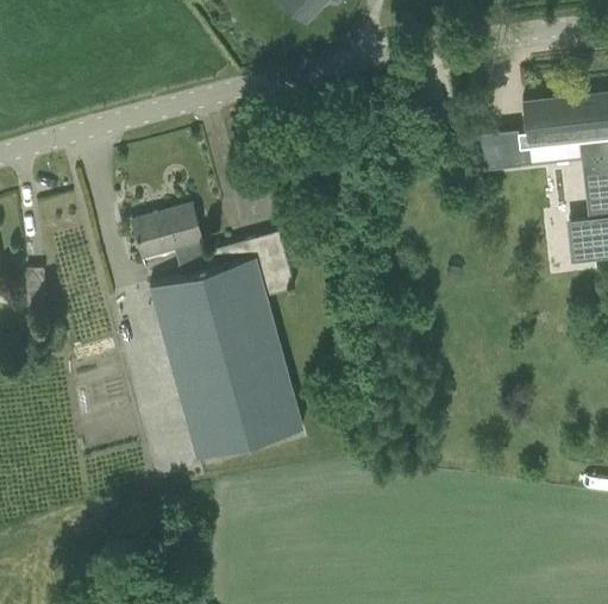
[(281,0),(305,23),(326,0),(281,0)]
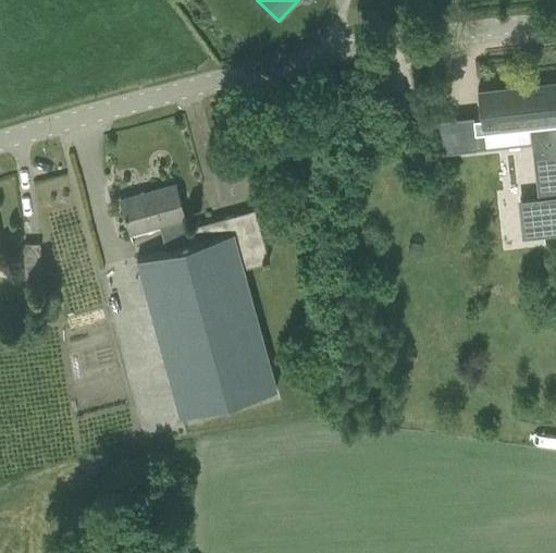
[(447,156),(477,152),(474,137),(530,131),(538,201),(519,205),(523,241),(555,236),(555,83),(477,93),(480,122),(473,123),(472,120),(433,124),(435,148),(447,147),(447,156)]
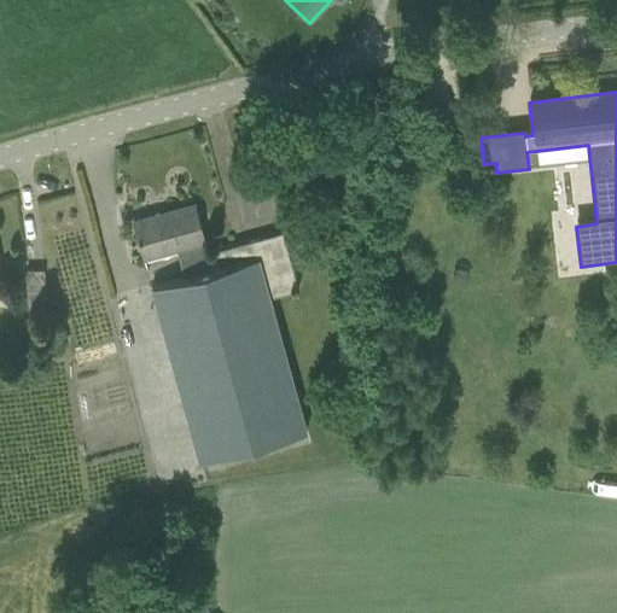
[(283,234),(207,255),(193,209),(133,226),(144,264),(178,255),(184,281),(150,290),(198,465),(307,435),(271,299),(298,292),(283,234)]
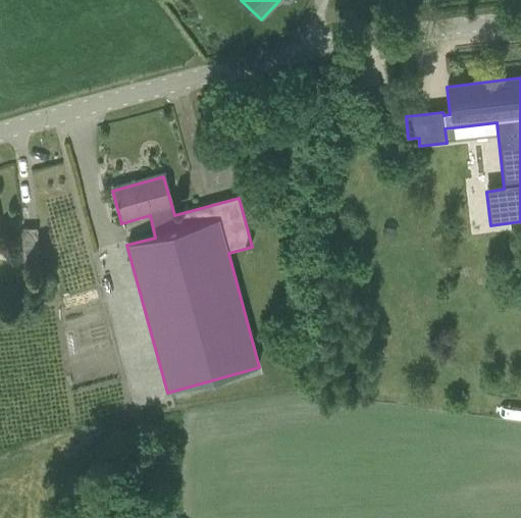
[(37,260),(37,252),(36,231),(21,231),(22,260),(37,260)]
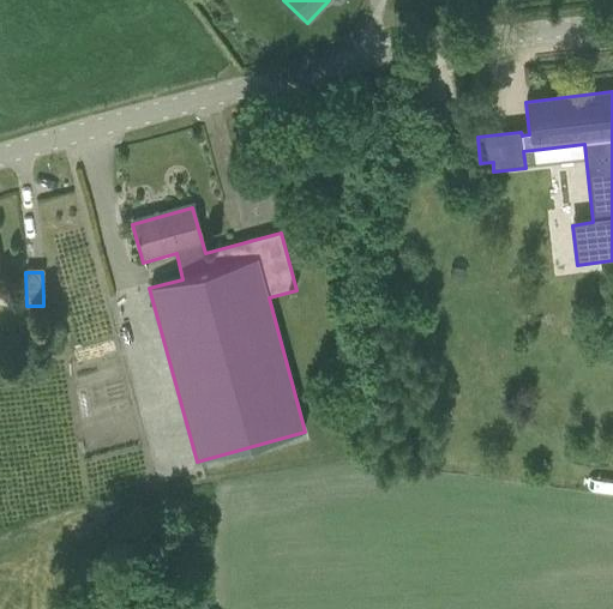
[(22,309),(23,337),(40,336),(37,309),(22,309)]
